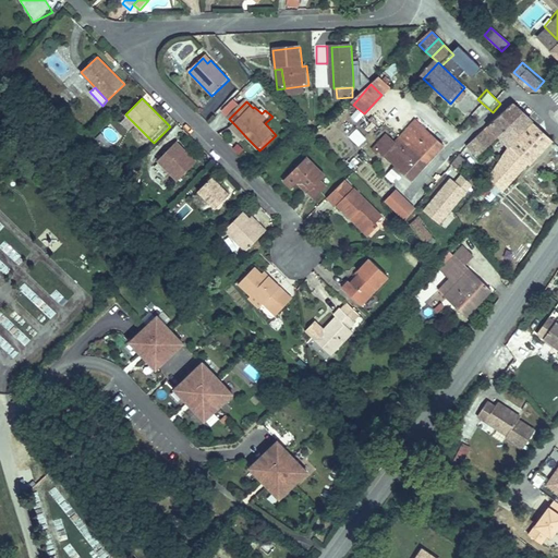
[(518,123),(526,112),(519,105),(517,102),(507,112),(518,123)]
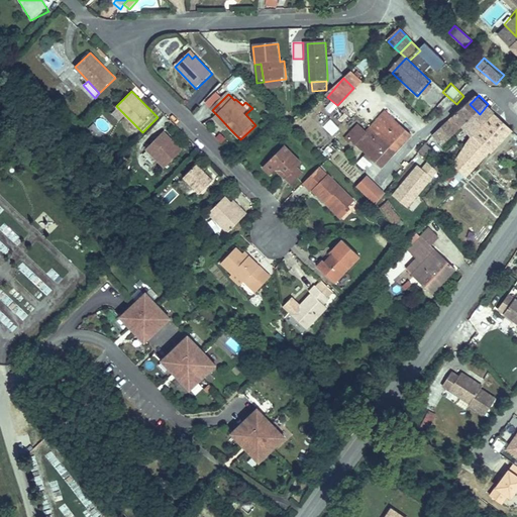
[(480,114),(471,123),(484,134),(471,150),(452,173),(464,183),(516,130),(488,104),(480,114)]
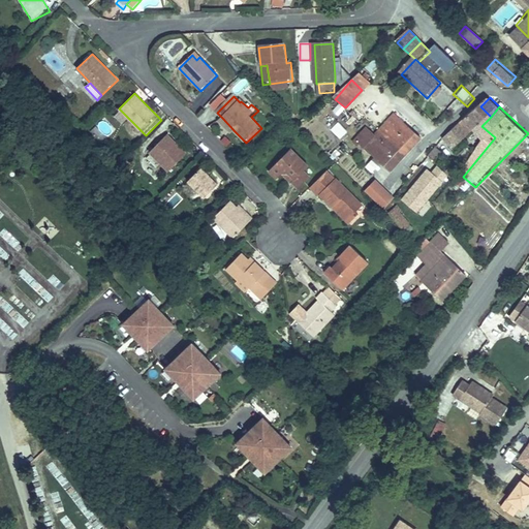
[(491,117),(480,106),(471,116),(481,126),(491,117)]
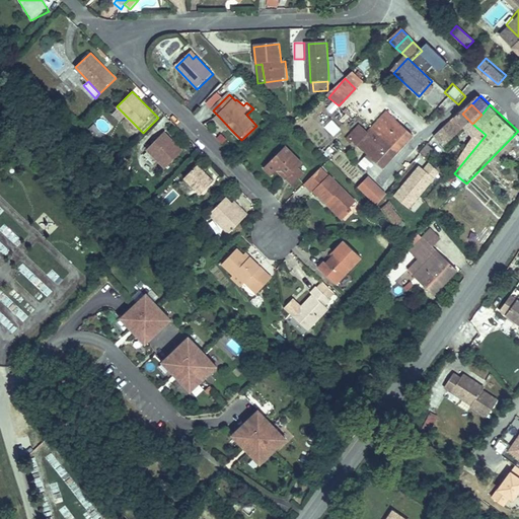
[(380,136),(366,123),(360,129),(363,133),(360,136),(390,163),(399,153),(420,133),(394,109),(377,128),(382,133),(380,136)]
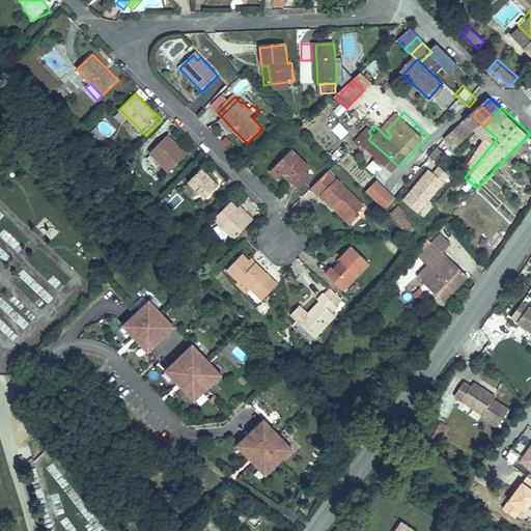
[(235,132),(224,119),(220,123),(232,136),(235,132)]
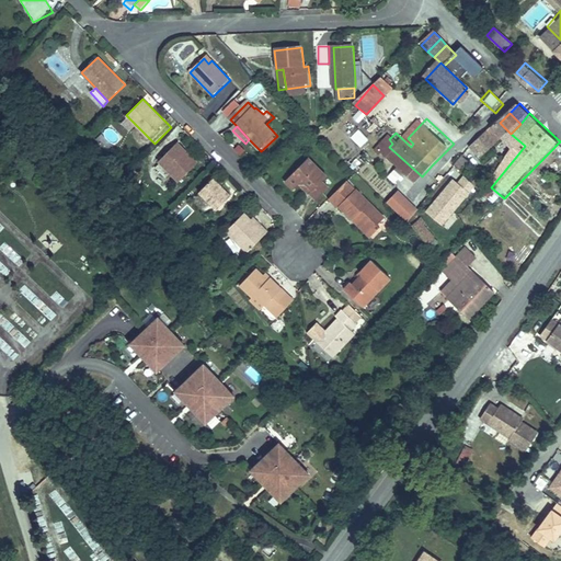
[(496,126),(477,145),(495,162),(514,144),(496,126)]
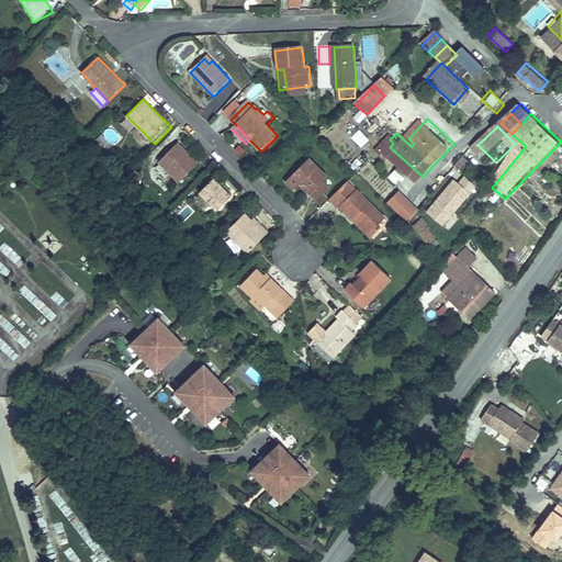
[(361,148),(369,139),(357,130),(349,138),(361,148)]
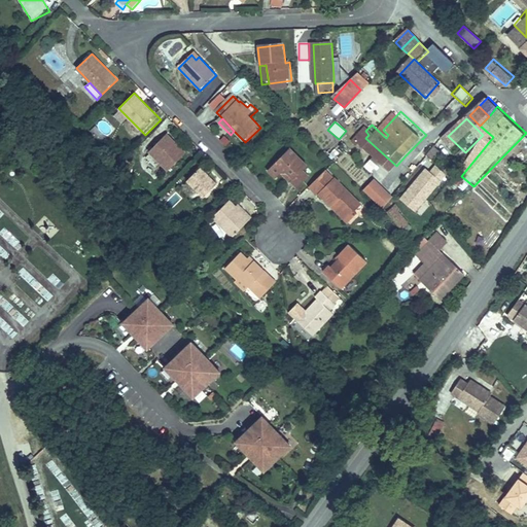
[(167,135),(165,137),(177,150),(180,147),(167,135)]
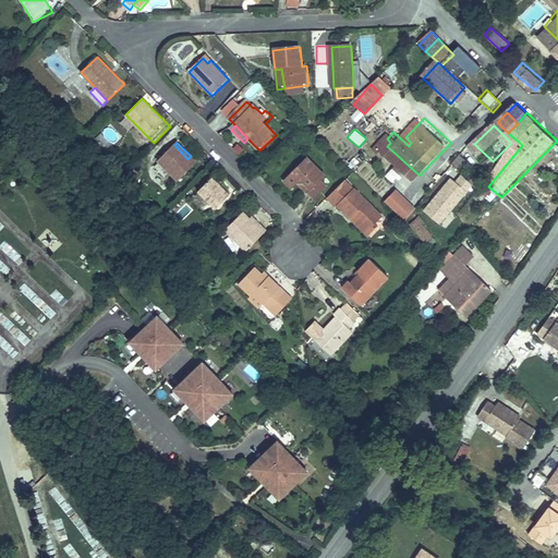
[(187,159),(174,145),(159,161),(180,181),(198,162),(191,156),(187,159)]
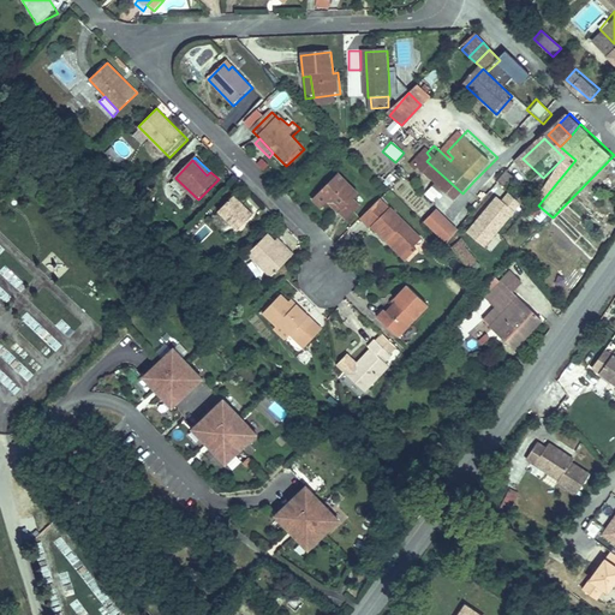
[(505,187),(513,178),(505,171),(496,181),(505,187)]
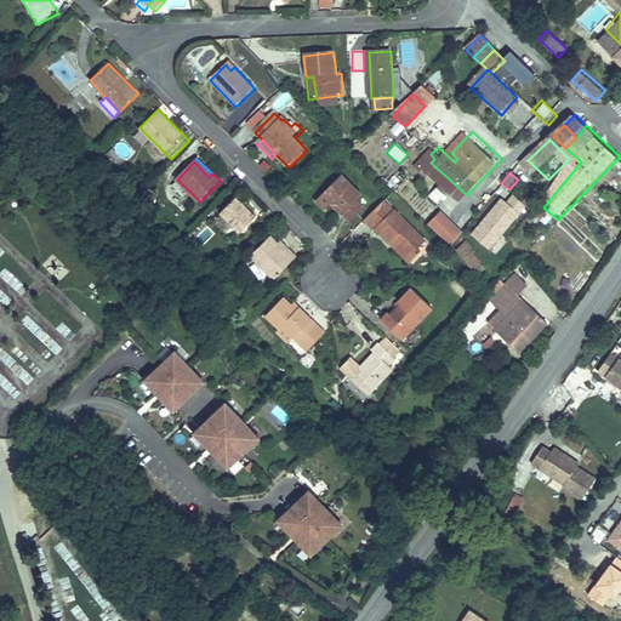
[(345,177),(320,203),(329,211),(334,205),(343,205),(349,212),(346,216),(353,223),(368,210),(360,201),(365,195),(345,177)]
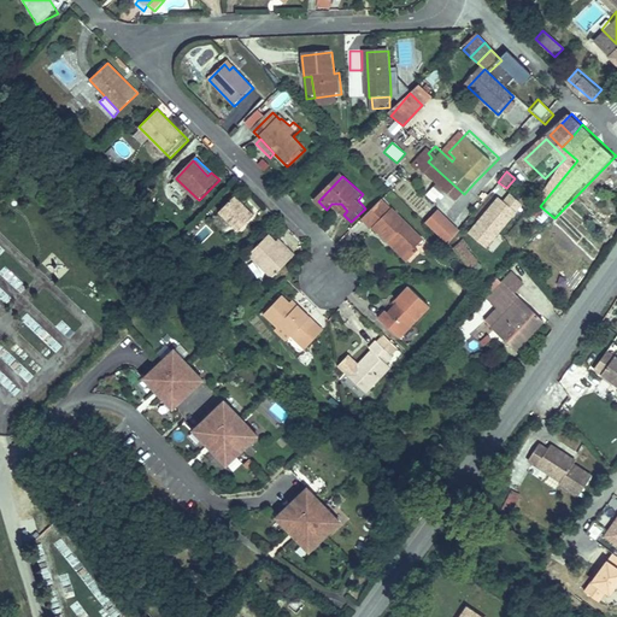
[(500,203),(494,197),(464,233),(485,251),(523,206),(507,193),(500,203)]
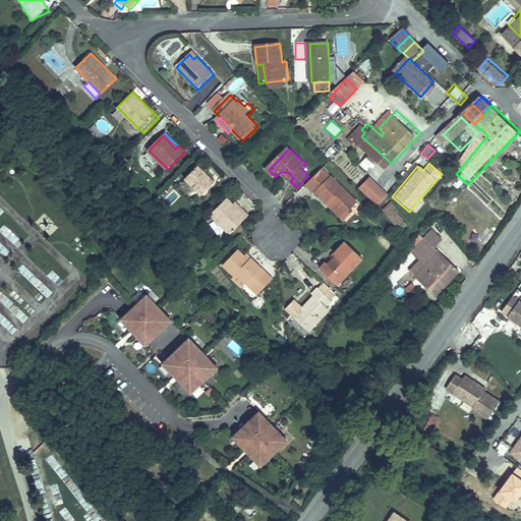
[(198,165),(185,179),(203,196),(216,182),(198,165)]
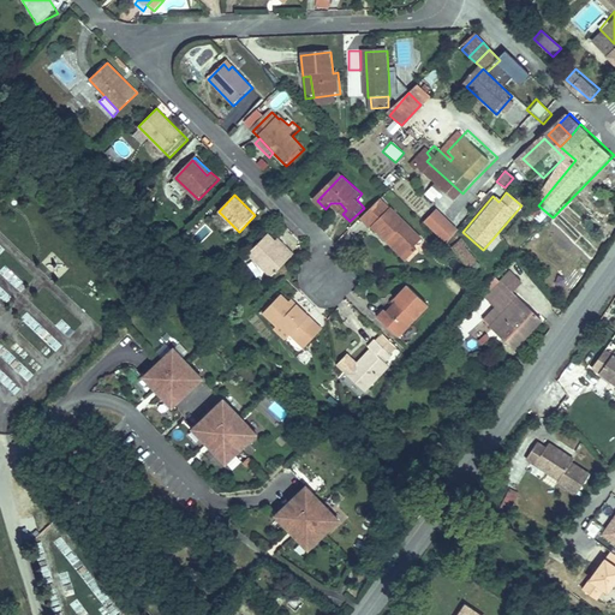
[(429,243),(384,199),(364,220),(374,231),(376,228),(392,244),(395,239),(415,258),(429,243)]
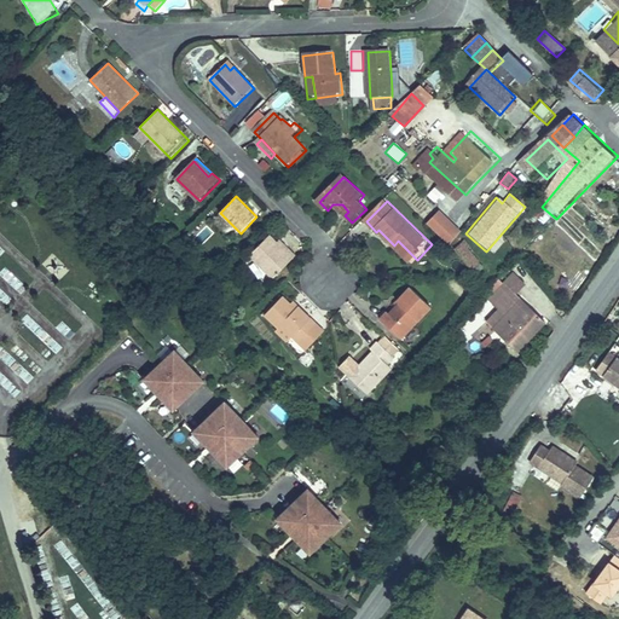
[(342,204),(333,204),(345,215),(348,212),(342,204)]
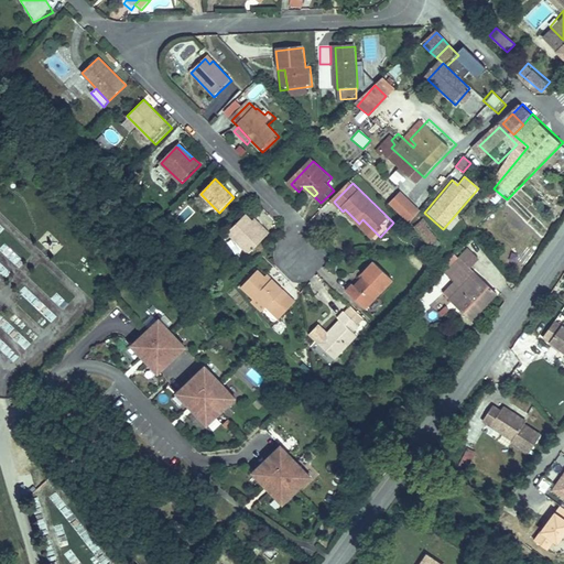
[(388,204),(408,224),(420,212),(400,192),(388,204)]
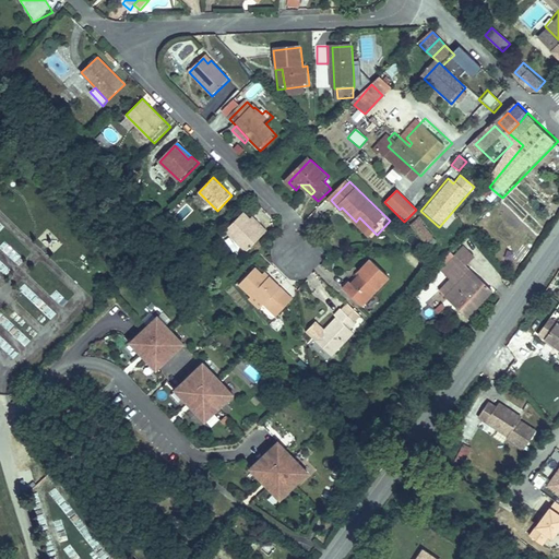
[(245,214),(221,237),(242,258),(268,233),(262,226),(260,228),(251,221),(245,214)]
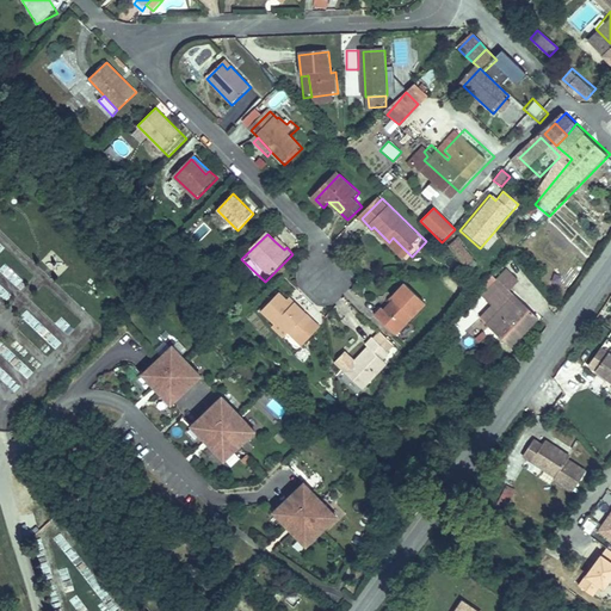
[(393,238),(389,242),(408,260),(412,257),(393,238)]
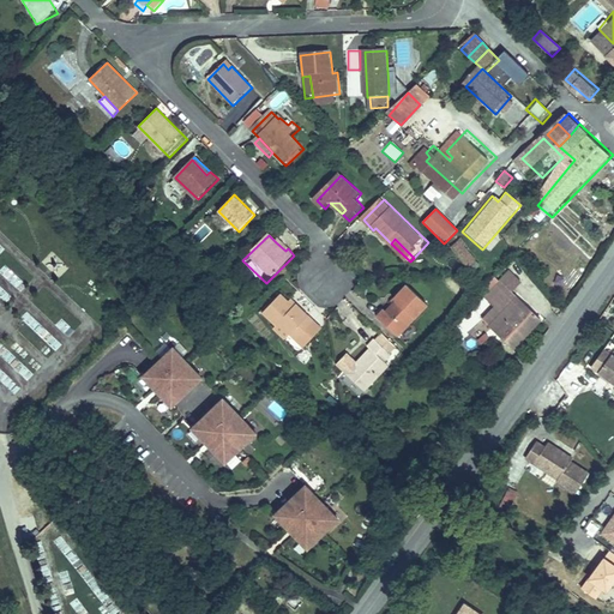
[(470,272),(480,264),(458,239),(449,248),(470,272)]
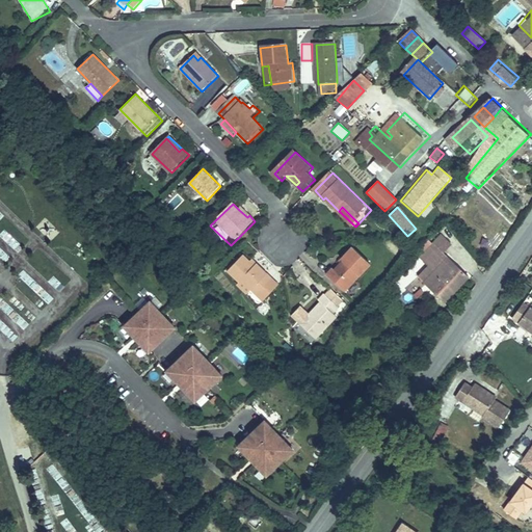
[(241,208),(239,210),(247,217),(249,215),(241,208)]
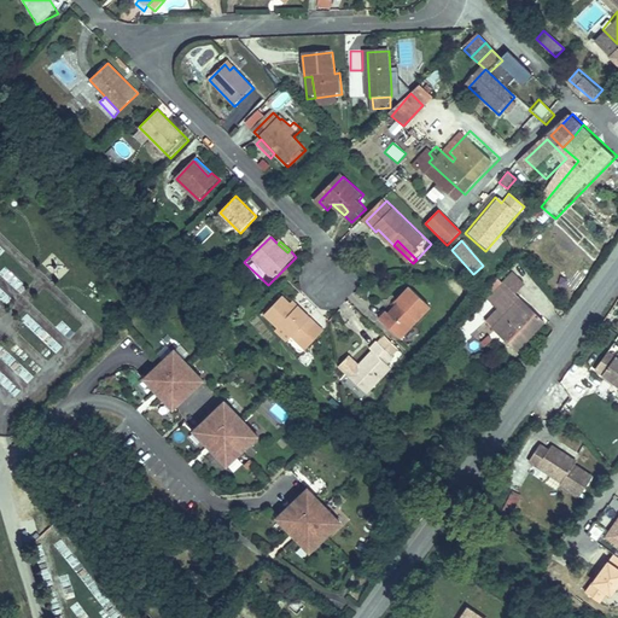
[(523,281),(519,285),(526,293),(531,291),(523,281)]
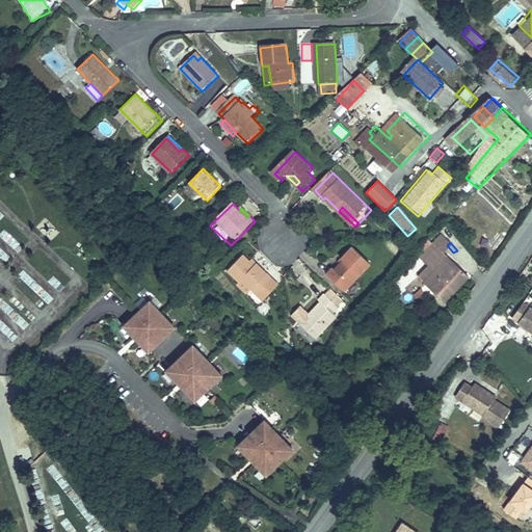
[(453,253),(447,245),(427,265),(433,272),(424,281),(447,307),(477,280),(453,253)]
